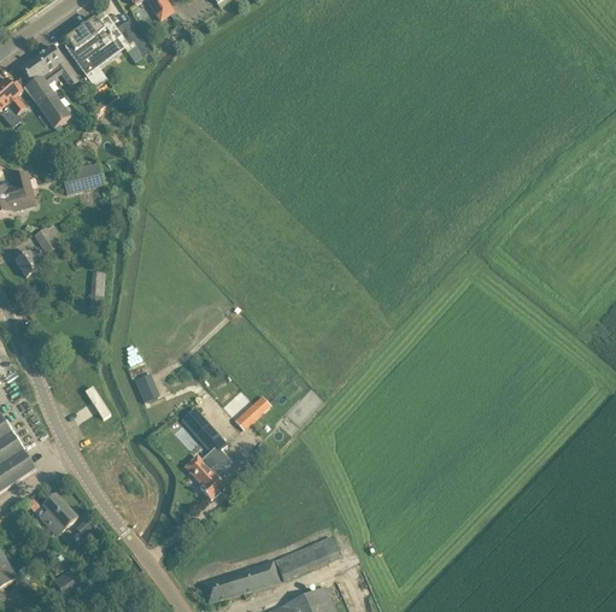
[(132,0),(134,4),(140,0),(147,0),(160,19),(174,10),(166,0),(132,0)]
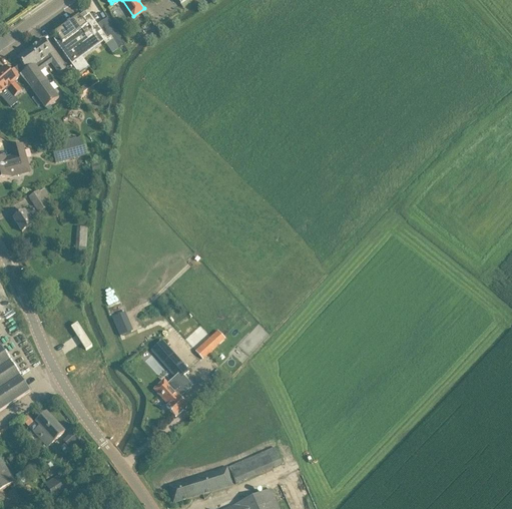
[(81,54),(110,33),(118,46),(123,43),(115,29),(106,15),(96,22),(88,11),(79,18),(91,35),(72,48),(78,56),(81,54)]
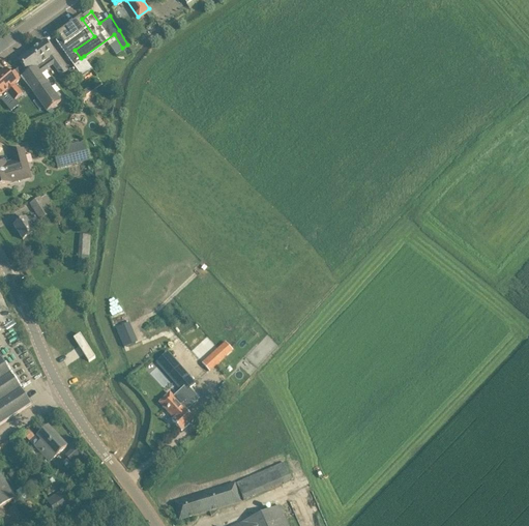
[(76,18),(57,32),(59,35),(55,38),(74,63),(81,58),(75,50),(94,36),(82,19),(79,21),(76,18)]
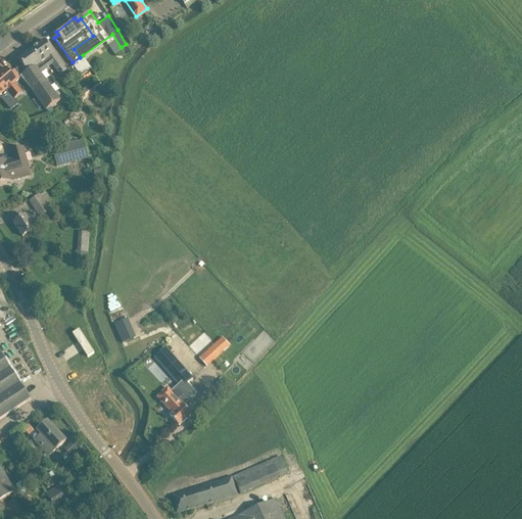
[(51,60),(59,72),(65,67),(44,37),(31,46),(45,65),(51,60)]
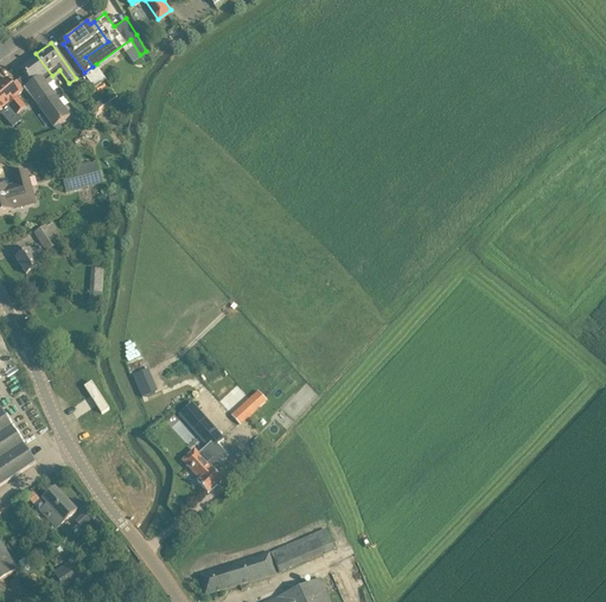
[(30,79),(33,78),(38,84),(36,85),(45,100),(56,94),(45,81),(52,76),(36,53),(20,65),(30,79)]
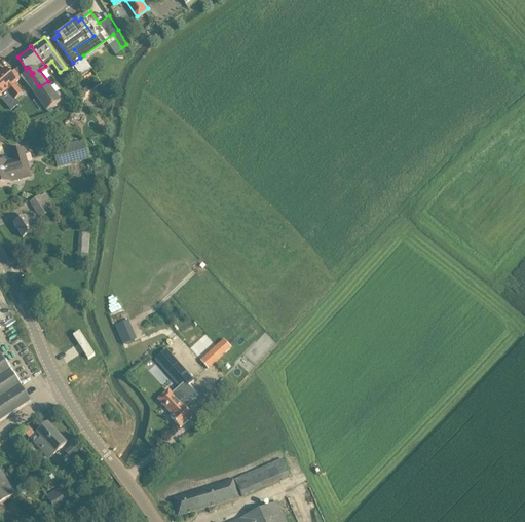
[(90,65),(83,56),(80,58),(73,63),(79,73),(90,65)]
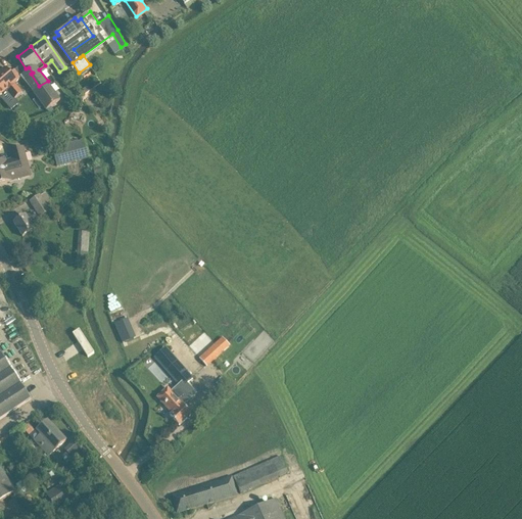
[(5,65),(0,68),(0,98),(9,108),(16,101),(12,97),(21,89),(13,80),(19,75),(19,74),(13,67),(9,71),(5,65)]
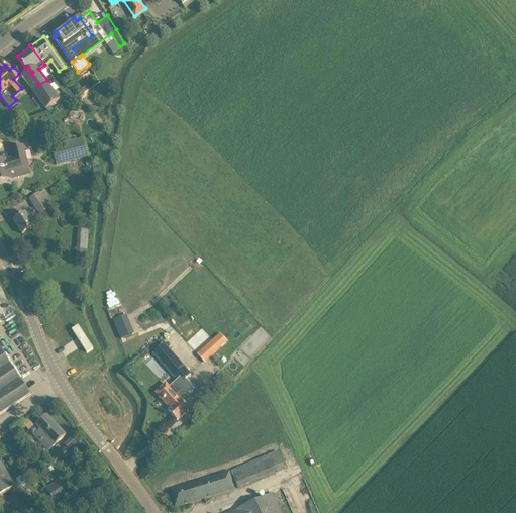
[(25,68),(19,73),(19,74),(31,88),(44,106),(59,96),(47,80),(38,85),(30,73),(32,72),(28,67),(25,68)]
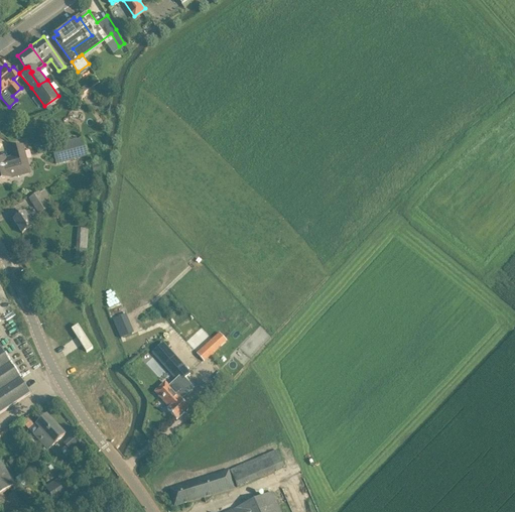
[(50,142),(56,161),(88,152),(82,133),(50,142)]
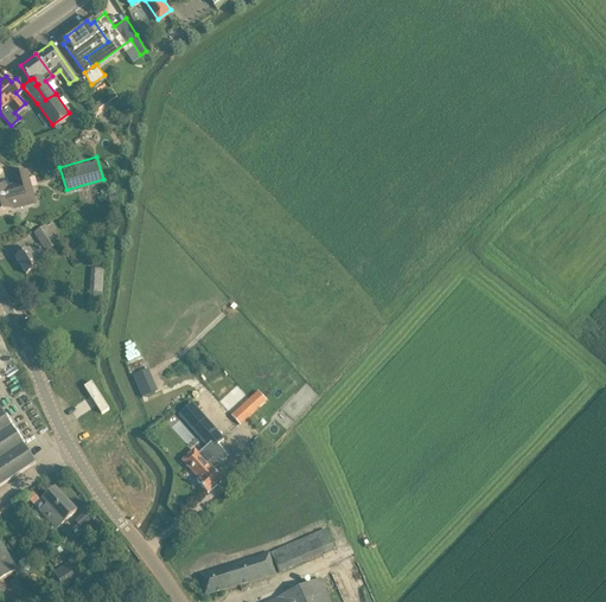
[(11,171),(13,181),(5,184),(5,183),(0,184),(0,209),(11,206),(10,203),(19,200),(19,203),(33,199),(25,167),(11,171)]
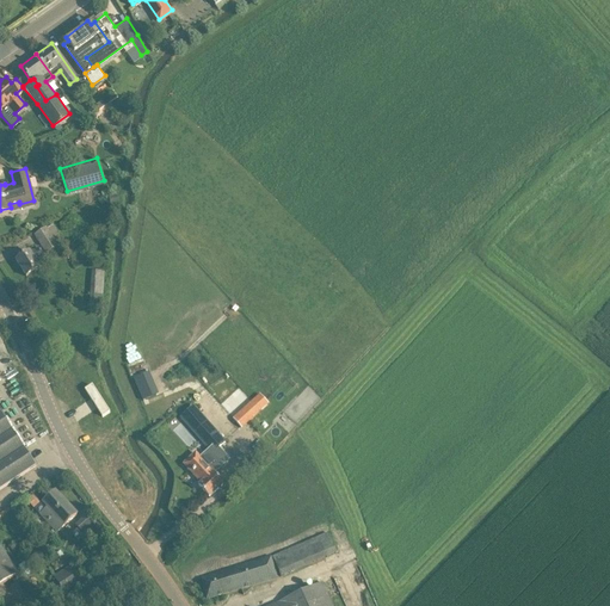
[(74,221),(73,220),(81,215),(79,210),(66,217),(62,220),(66,226),(74,221)]
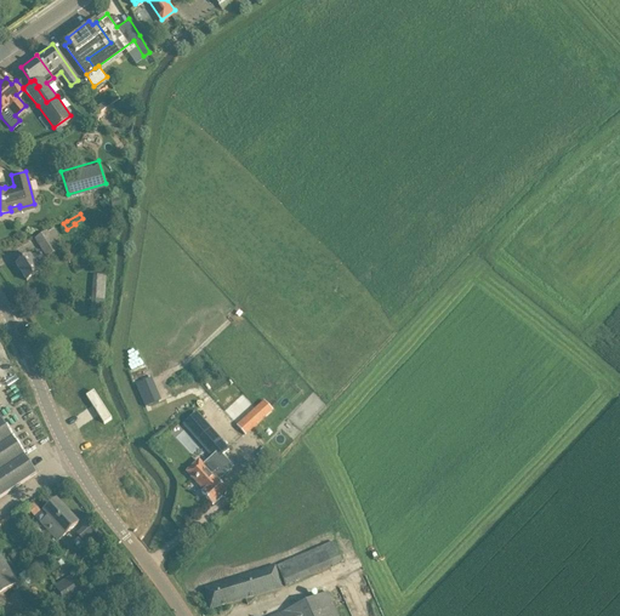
[(33,235),(46,255),(58,246),(55,240),(61,237),(52,224),(46,228),(46,227),(33,235)]
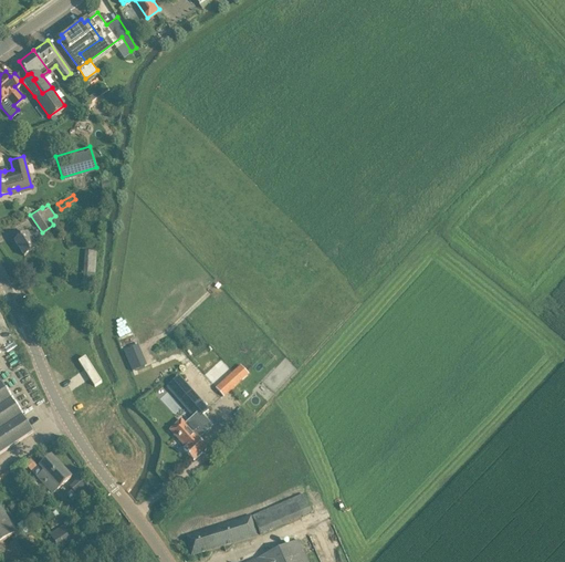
[(13,238),(23,253),(37,245),(32,238),(39,233),(34,226),(28,231),(27,230),(13,238)]
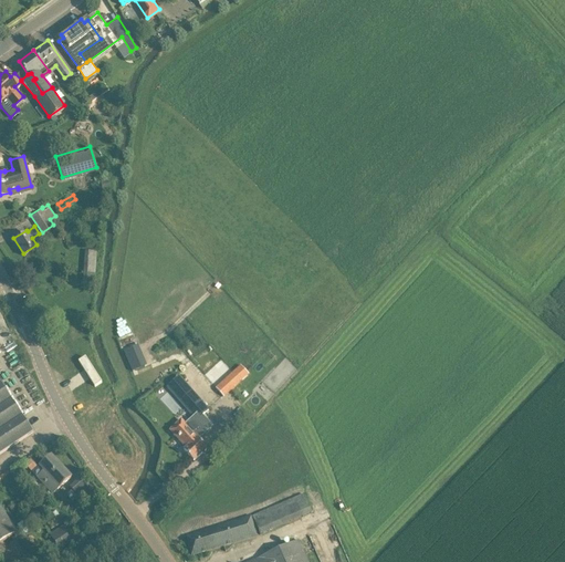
[(82,278),(94,279),(96,248),(84,247),(82,278)]
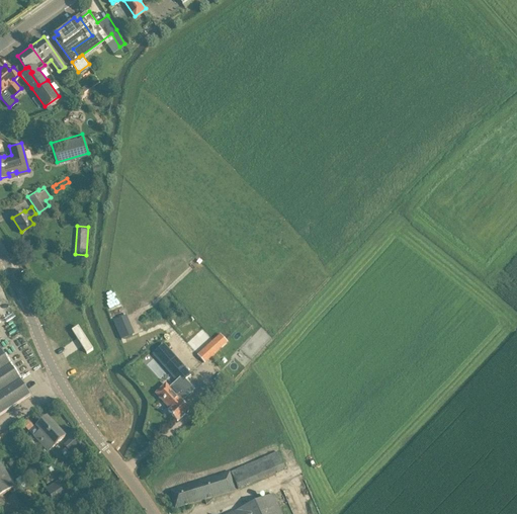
[(78,269),(72,258),(64,262),(70,273),(78,269)]
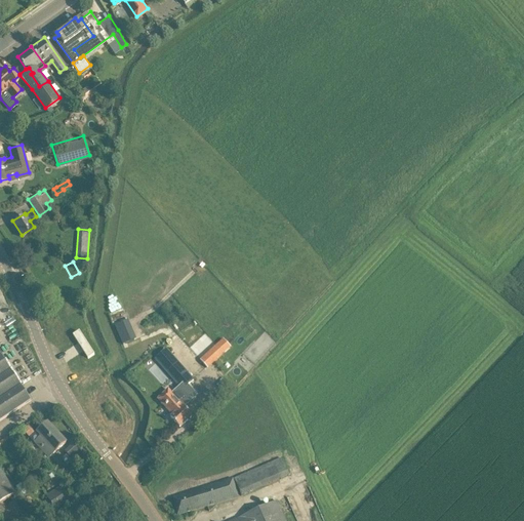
[(76,306),(68,294),(62,298),(69,310),(76,306)]
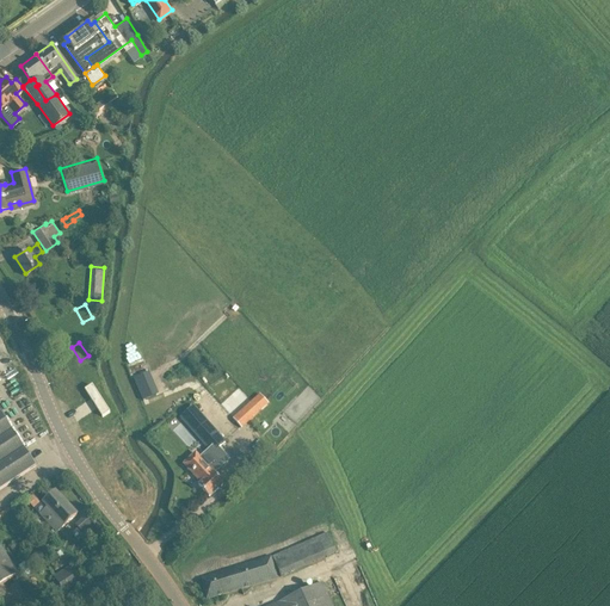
[(140,396),(155,390),(147,368),(131,373),(140,396)]
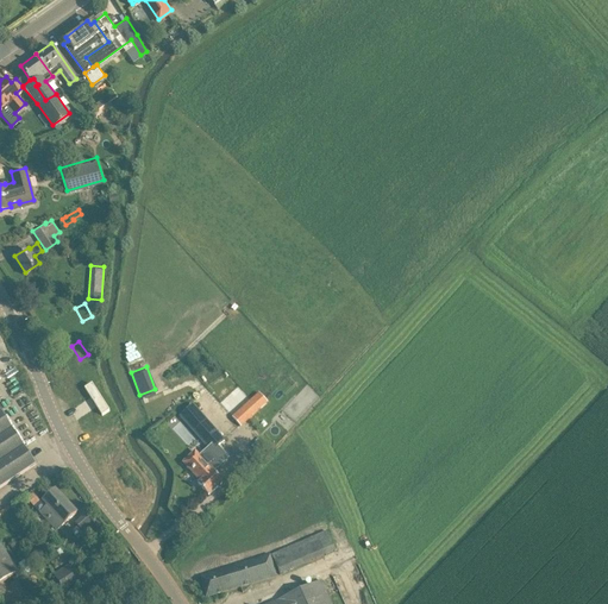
[(91,381),(83,385),(101,413),(108,408),(91,381)]
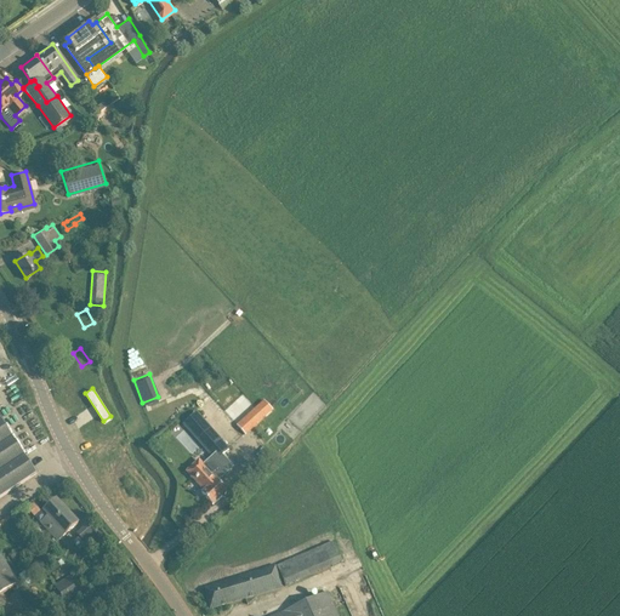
[(235,421),(245,431),(272,406),(262,395),(235,421)]
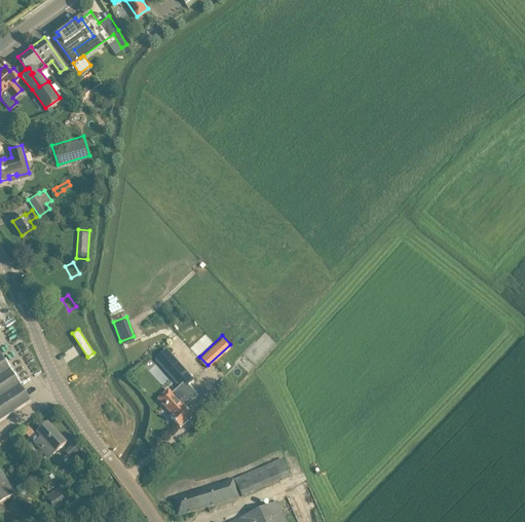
[(166,345),(154,357),(179,384),(181,387),(187,382),(193,376),(166,345)]
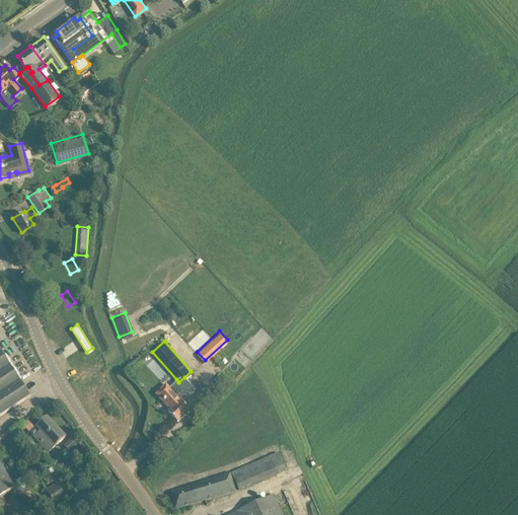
[(0,412),(29,393),(0,349),(0,412)]
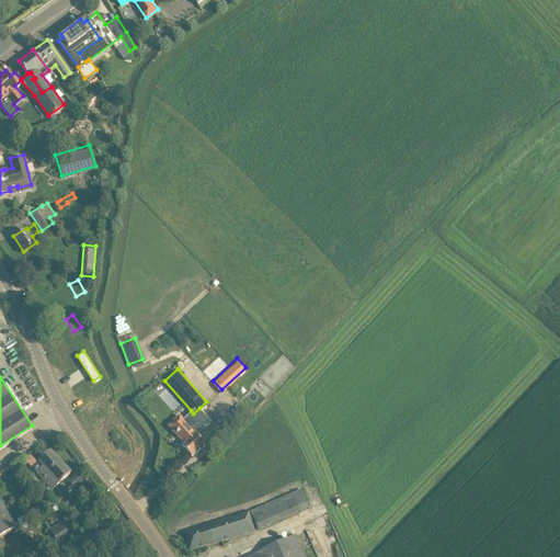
[(179,412),(168,423),(175,430),(180,431),(186,438),(184,441),(182,443),(191,453),(200,446),(205,441),(196,432),(194,430),(208,417),(200,408),(193,413),(191,410),(183,417),(179,412)]
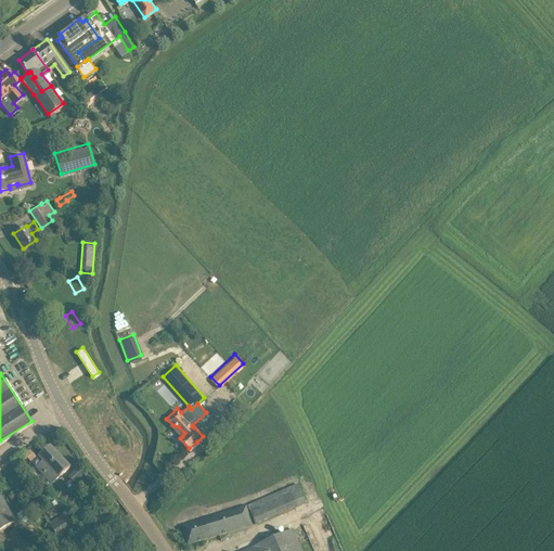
[(38,453),(42,458),(40,461),(44,466),(42,469),(52,479),(68,464),(49,443),(38,453)]
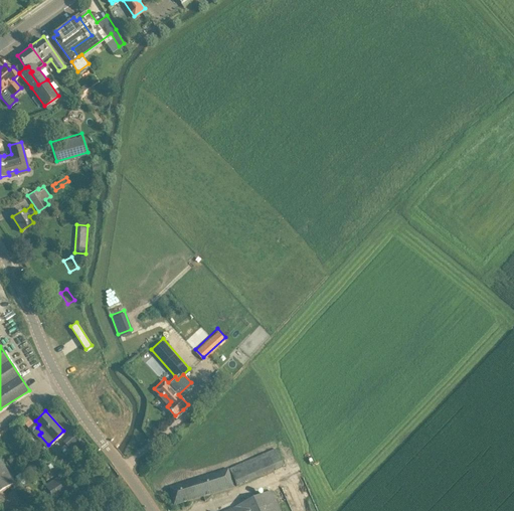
[(27,414),(22,419),(28,426),(32,420),(27,414)]
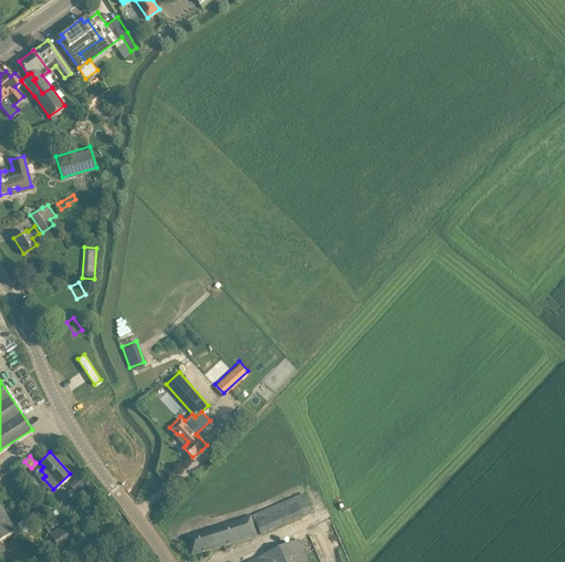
[(318,468),(262,493),(271,514),(327,489),(318,468)]
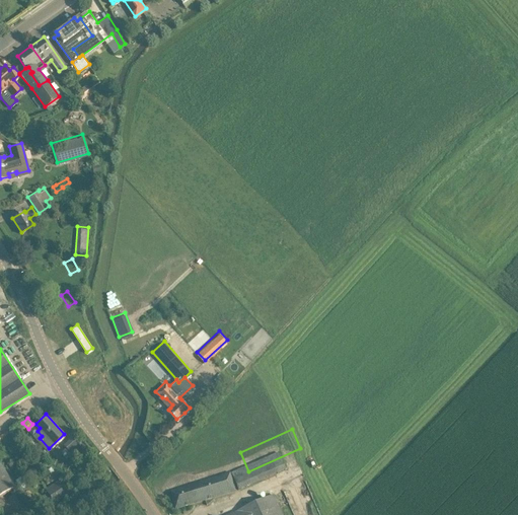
[(77,445),(70,439),(64,446),(71,452),(77,445)]
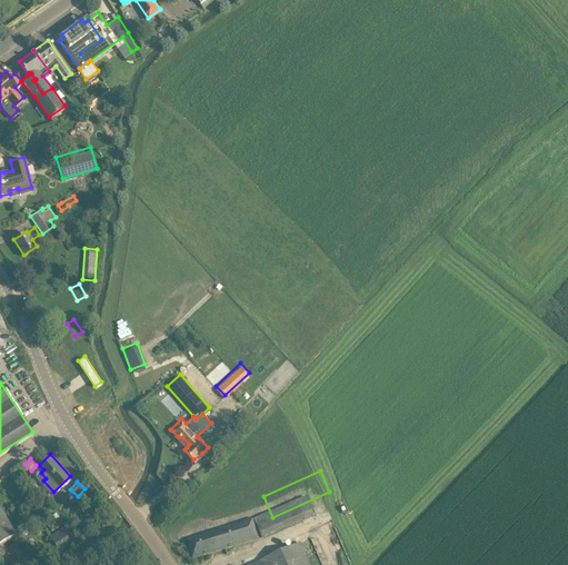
[(0,541),(17,532),(0,507),(0,541)]
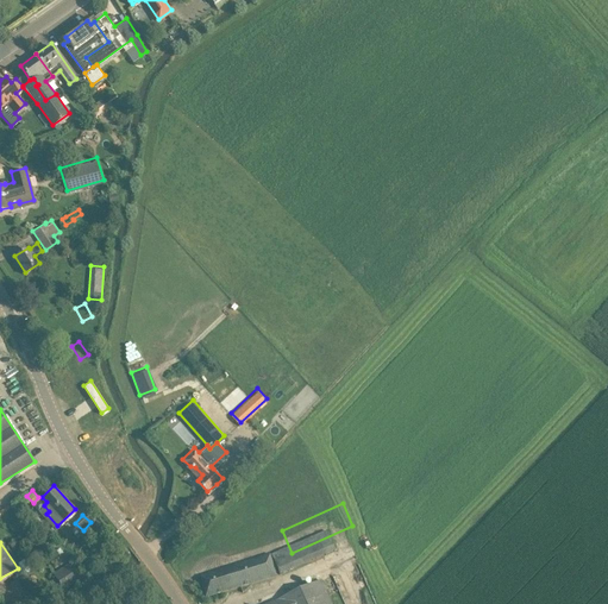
[(367,555),(358,559),(268,599),(269,602),(262,603),(387,603),(388,603),(367,555)]
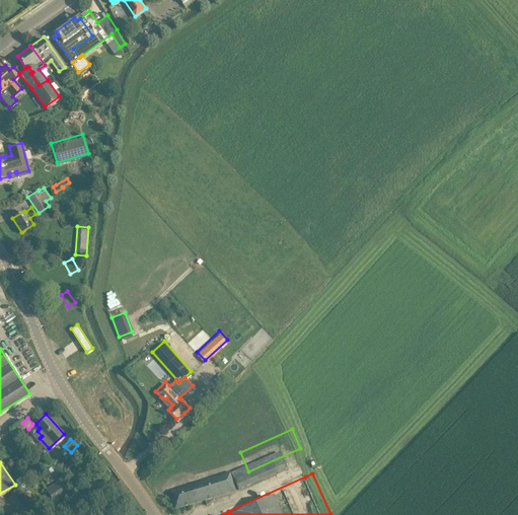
[(222,474),(207,481),(213,496),(228,490),(222,474)]
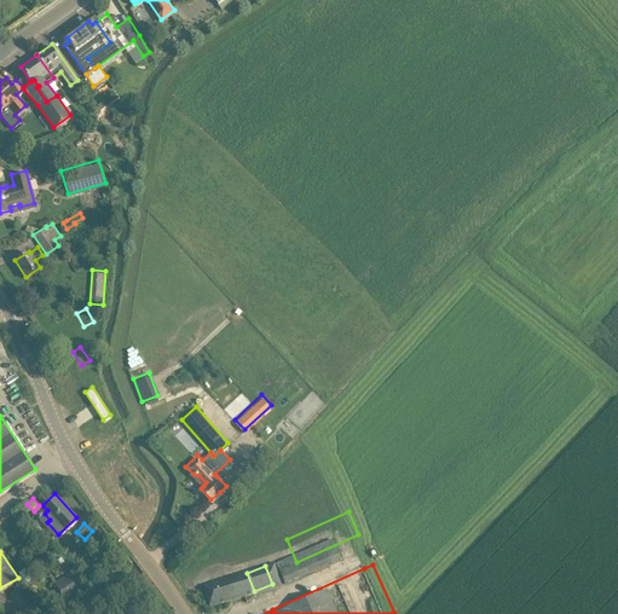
[(53,580),(64,595),(80,584),(70,569),(53,580)]
